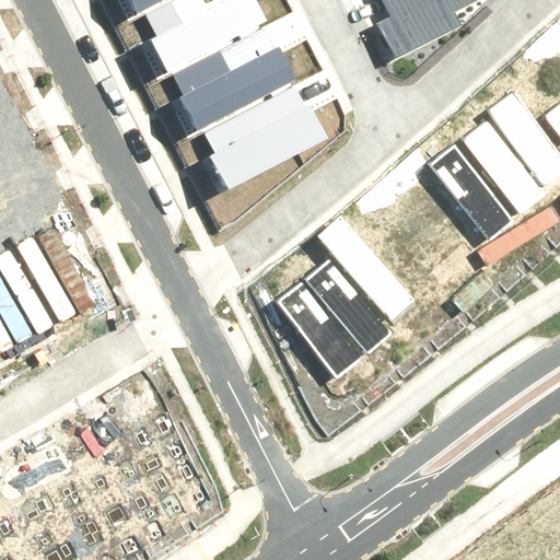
[(127,0),(133,12),(156,0),(127,0)]
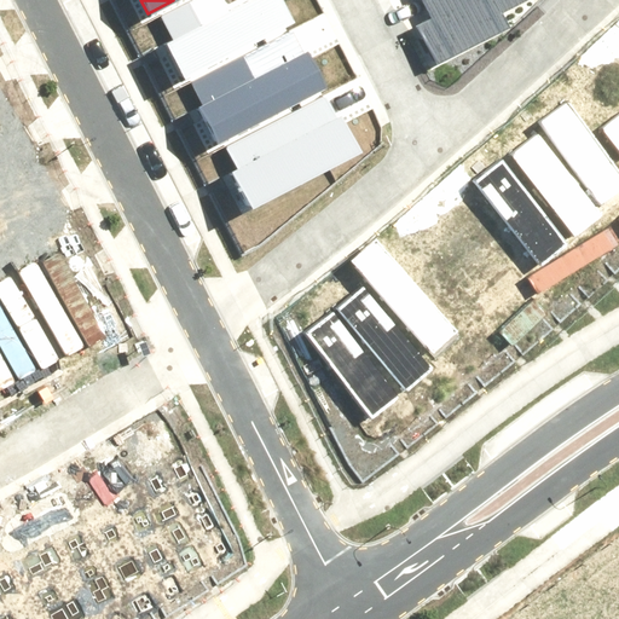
[(202,0),(163,21),(174,41),(165,46),(185,84),(299,25),(284,0),(249,0),(227,11),(220,0),(202,0)]
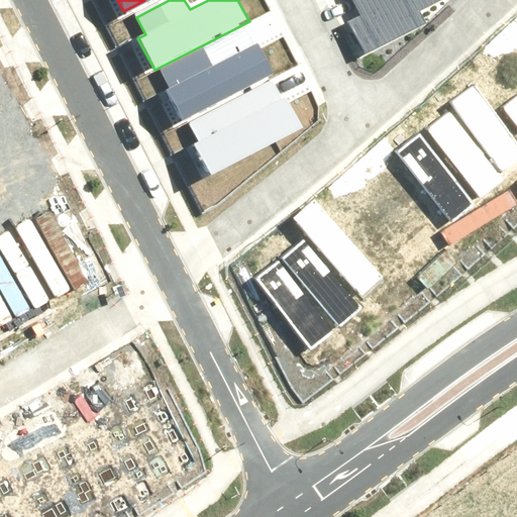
[(337,0),(347,20),(329,28),(347,65),(422,28),(413,10),(432,0),(337,0)]
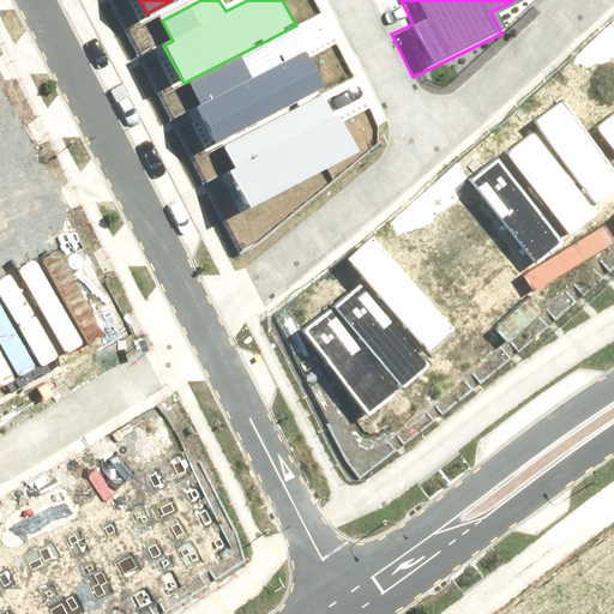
[(192,79),(203,100),(193,104),(212,142),(326,85),(306,46),(256,71),(246,52),(192,79)]
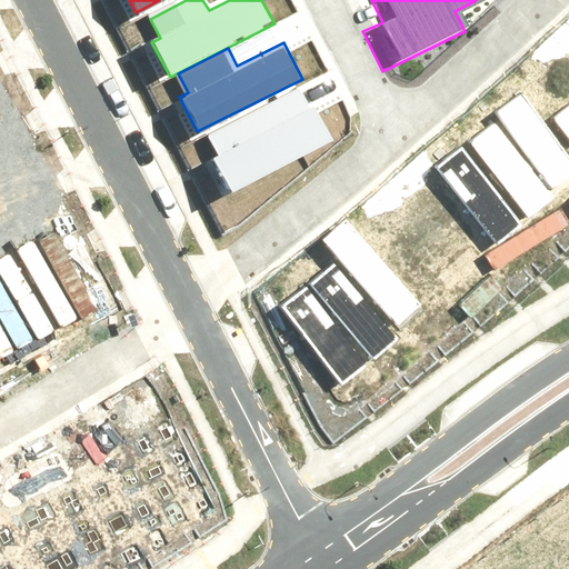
[(213,157),(233,195),(333,140),(315,105),(309,108),(298,88),(208,137),(218,155),(213,157)]
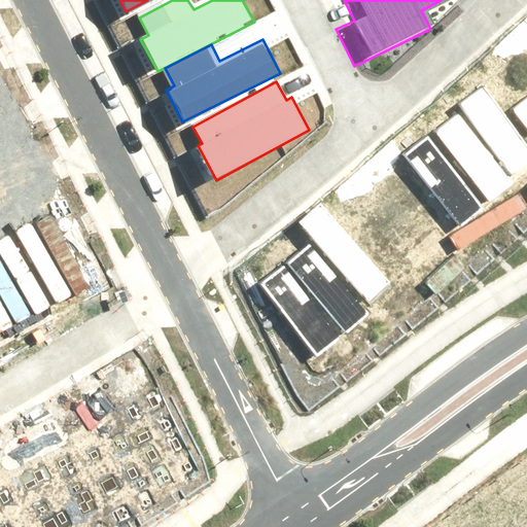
[(526,145),(481,85),(457,104),(512,175),(526,164),(526,145)]
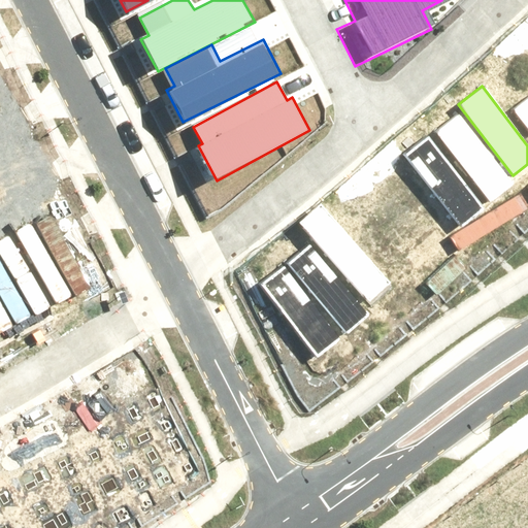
[(456,110),(432,129),(487,200),(512,183),(456,110)]
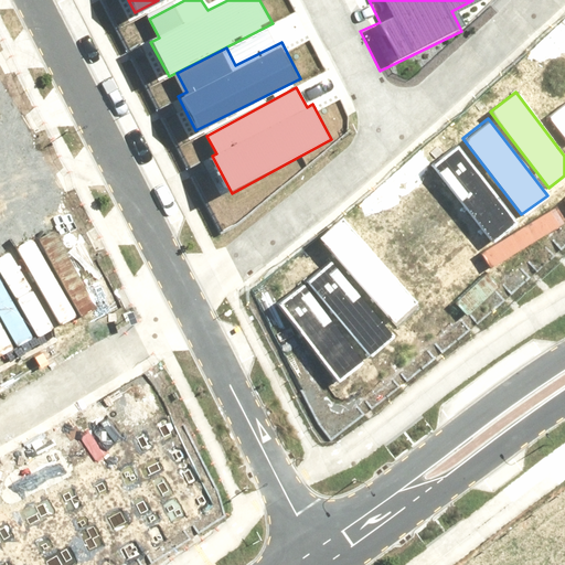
[(460,148),(435,168),(494,244),(520,224),(460,148)]
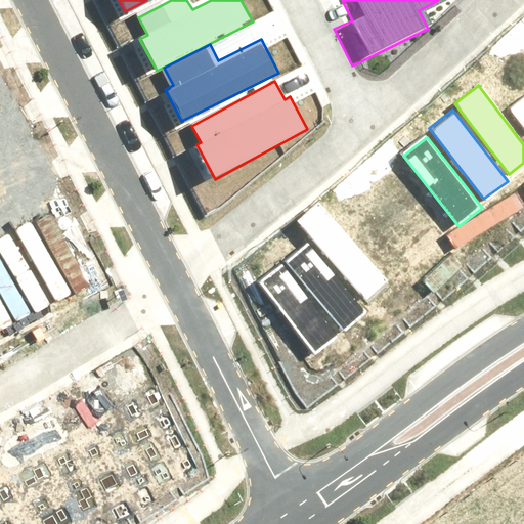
[(311,241),(288,259),(342,330),(366,311),(311,241)]
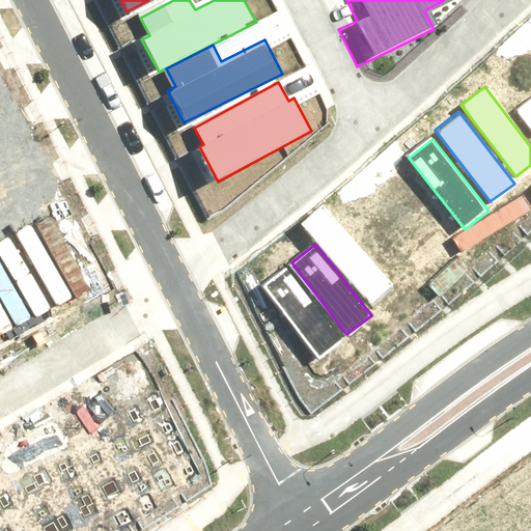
[(289,267),(266,285),(322,357),(345,338),(289,267)]
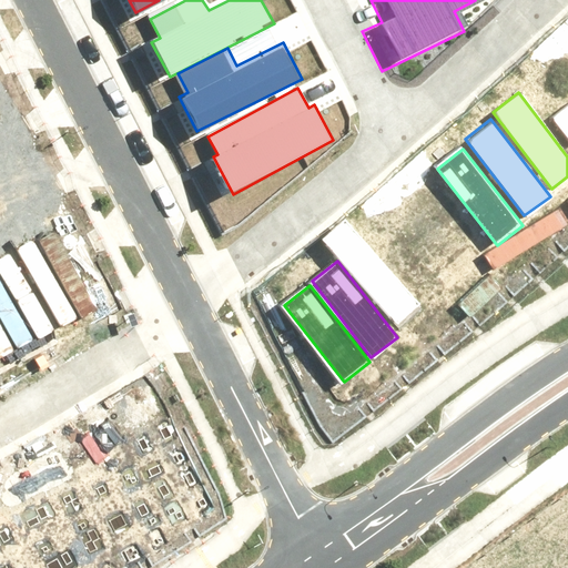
[(567,567),(567,518),(477,567),(567,567)]
